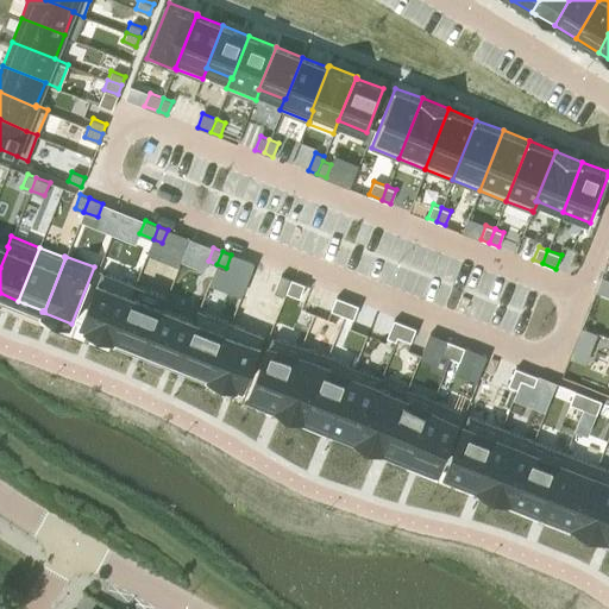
[(102,270),(81,324),(86,326),(85,327),(115,339),(115,338),(114,337),(131,294),(133,295),(137,284),(102,270)]
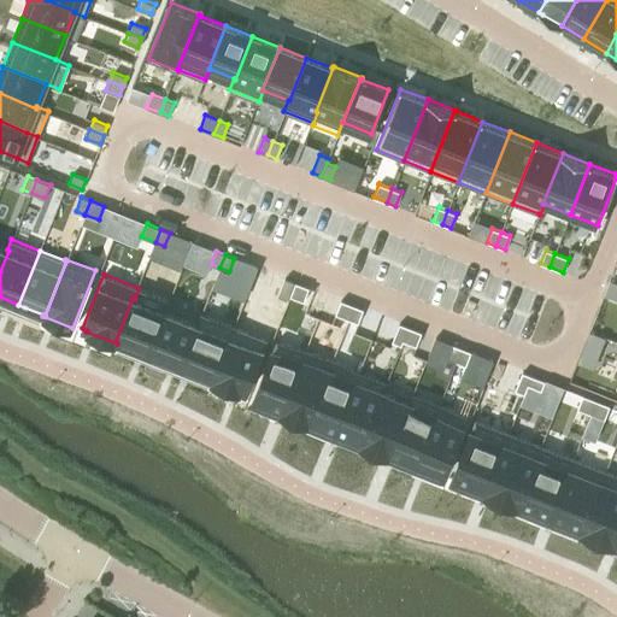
[(285,278),(277,297),(287,300),(294,282),(285,278)]
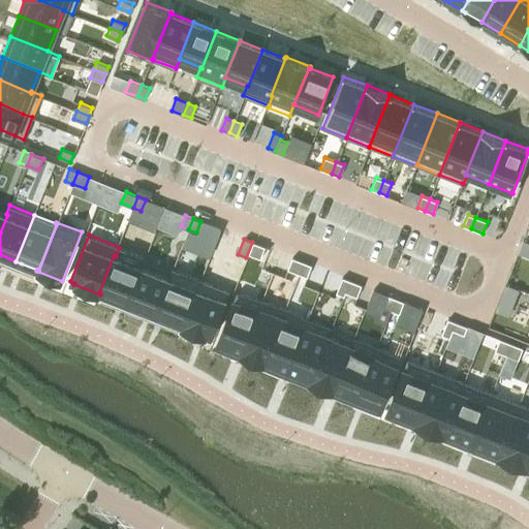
[(253,242),(248,253),(260,258),(265,246),(253,242)]
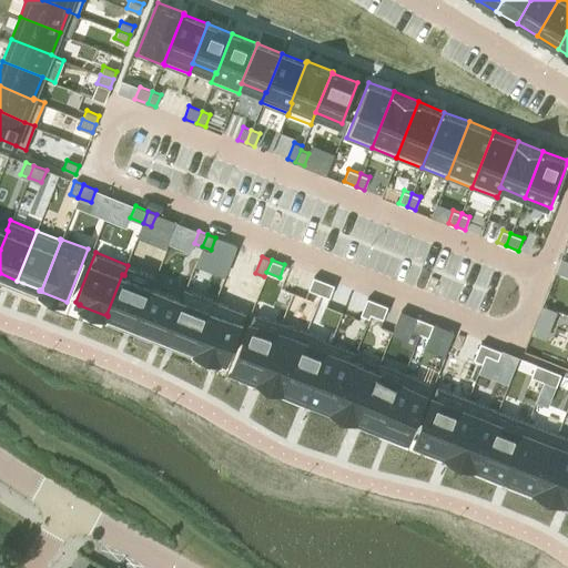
[(122,274),(107,314),(108,315),(137,326),(152,286),(124,275),(122,274)]
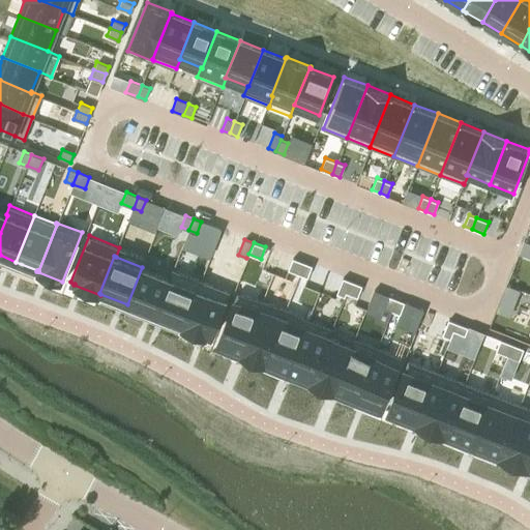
[(293,258),(288,269),(299,274),(304,262),(293,258)]
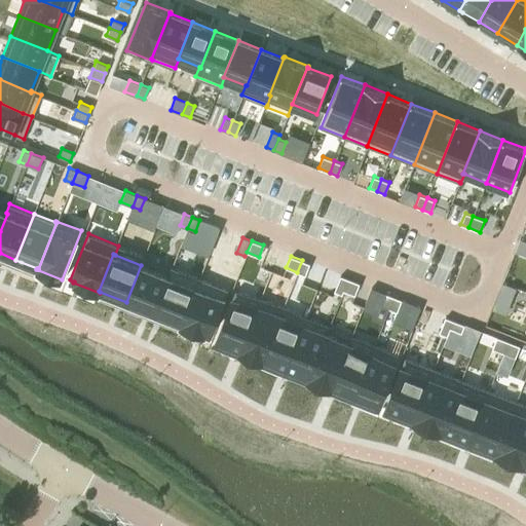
[(302,260),(297,272),(305,275),(310,263),(302,260)]
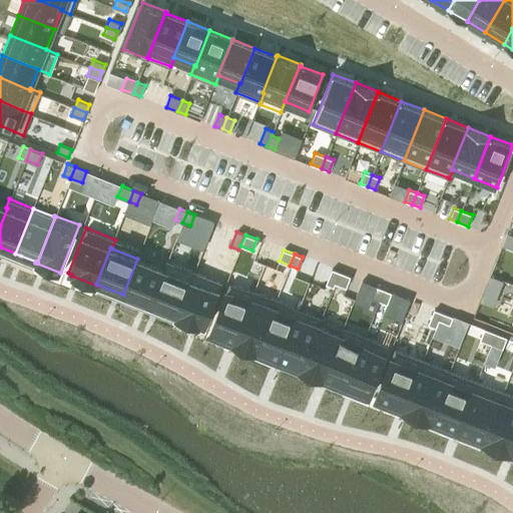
[(137,259),(123,295),(150,305),(164,269),(163,269),(137,259)]
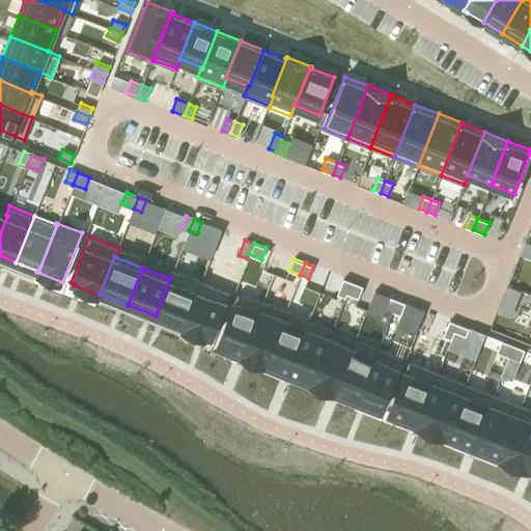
[(170,278),(156,315),(182,327),(183,327),(201,280),(172,269),(169,278),(170,278)]
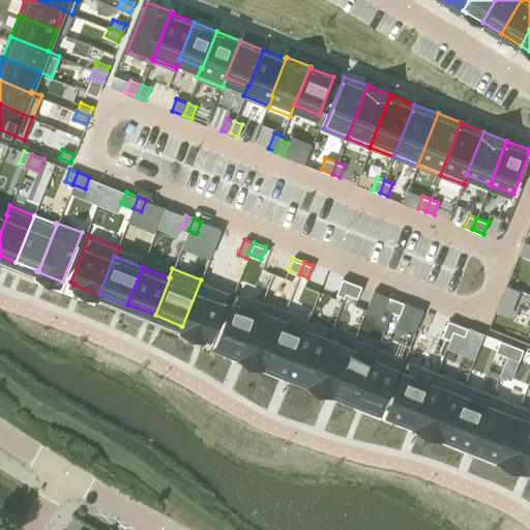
[(343,277),(336,293),(345,296),(346,293),(351,281),(343,277)]
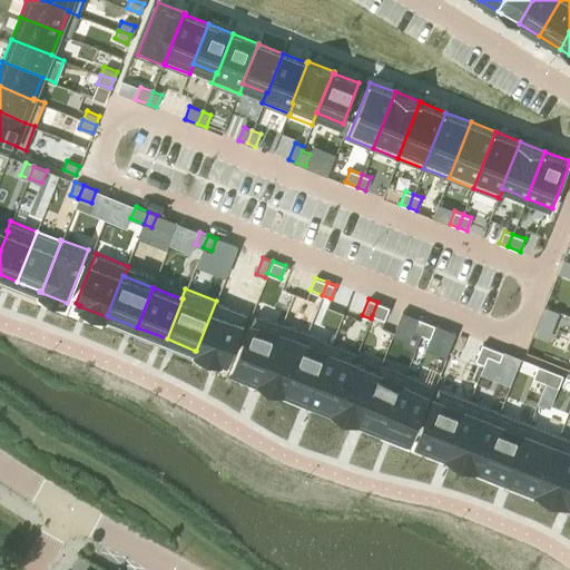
[(195,351),(195,352),(223,363),(223,362),(227,363),(247,313),(216,301),(196,351),(195,351)]
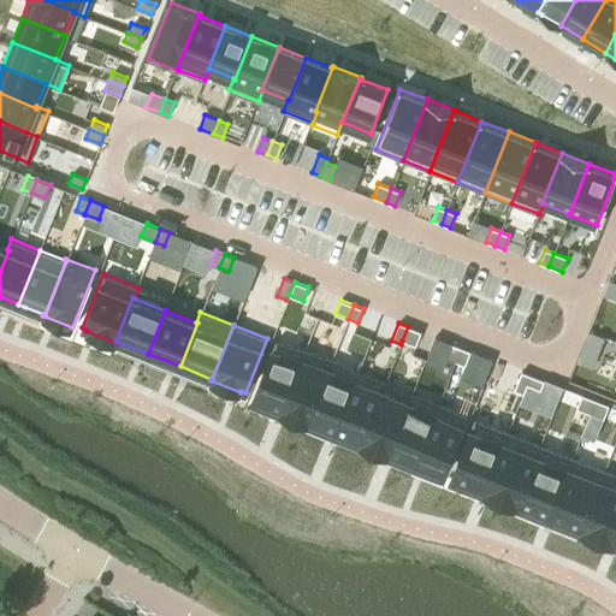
[(408,326),(402,341),(415,345),(421,331),(408,326)]
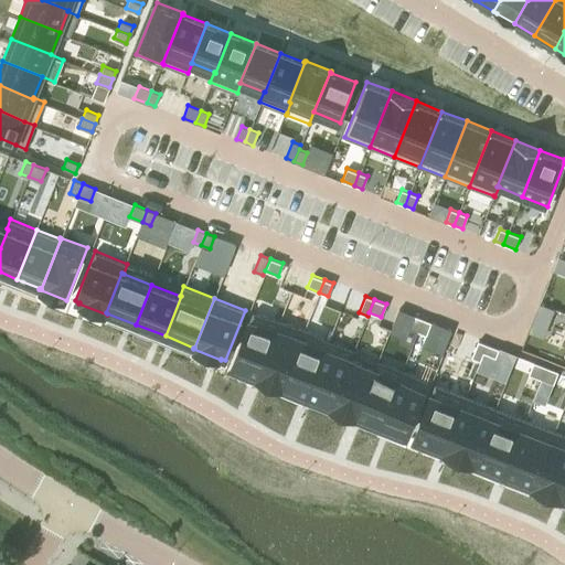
[(253,311),(232,366),(257,377),(279,322),(253,311)]
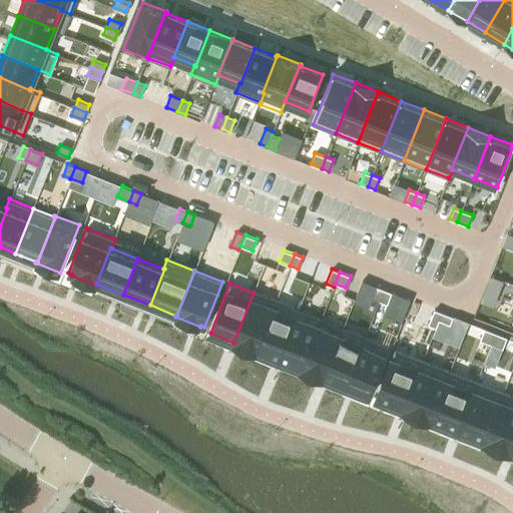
[(377,287),(372,298),(380,301),(384,290),(377,287)]
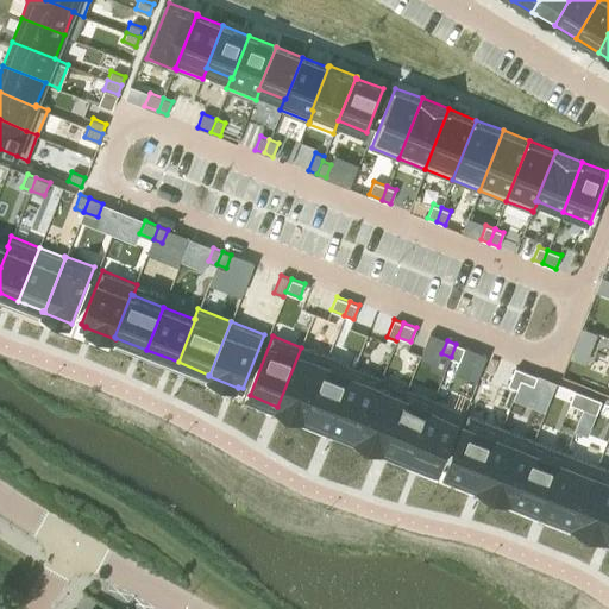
[(456,344),(451,357),(459,360),(465,347),(456,344)]
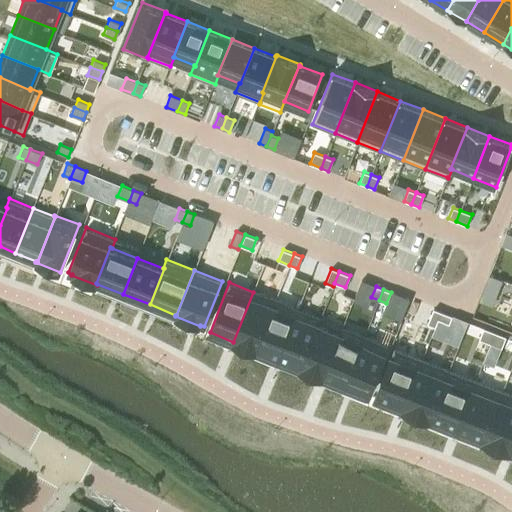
[(253,292),(233,342),(255,351),(275,301),(253,292)]
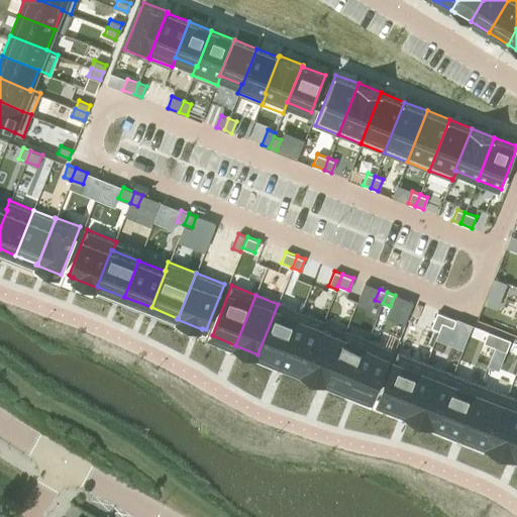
[(278,304),(257,354),(281,363),(300,312),(278,304)]
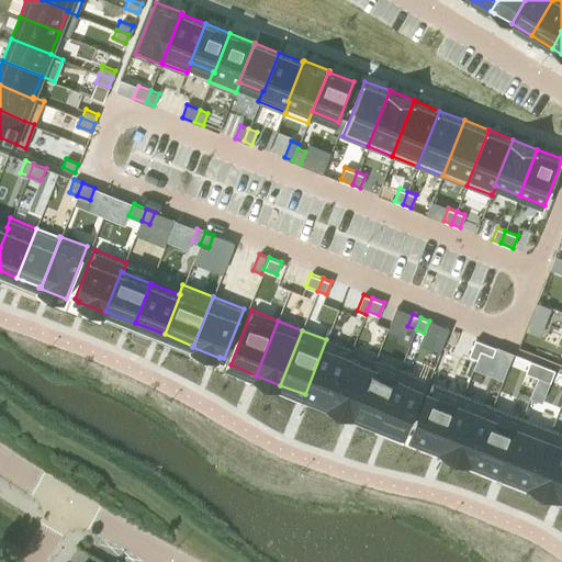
[(326,339),(305,394),(329,404),(347,359),(348,360),(352,350),(351,349),(326,339)]
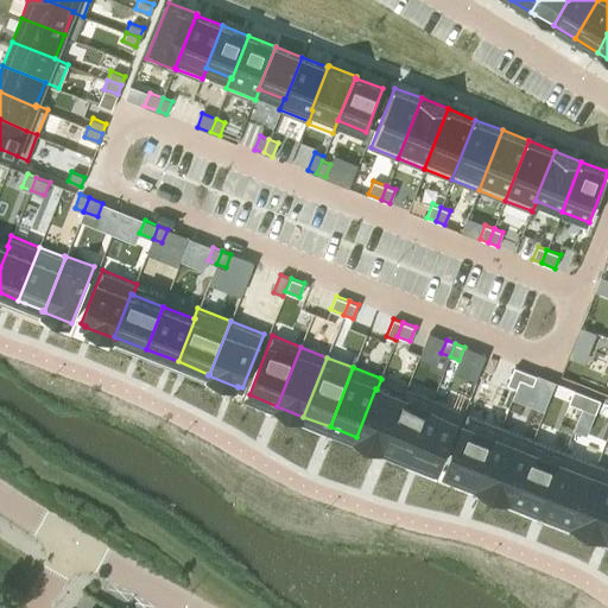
[(514,367),(507,385),(517,388),(520,379),(524,371),(514,367)]
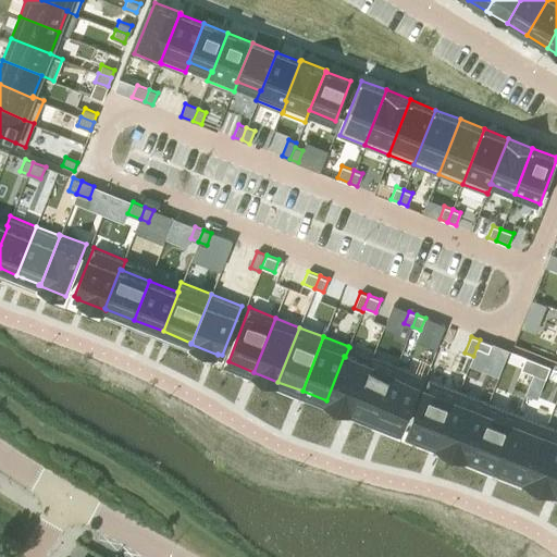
[(480,339),(477,347),(489,353),(492,344),(480,339)]
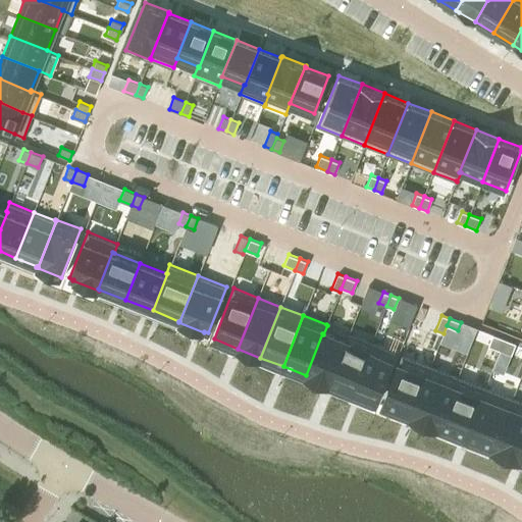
[(461,322),(458,330),(452,347),(467,353),(477,328),(461,322)]
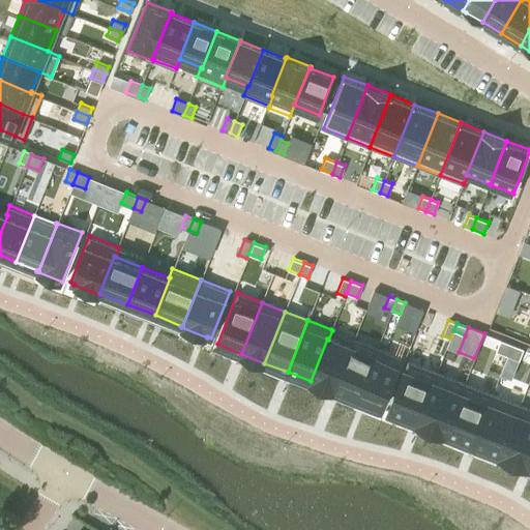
[(327,339),(311,381),(334,390),(351,348),(350,348),(328,340),(327,339)]
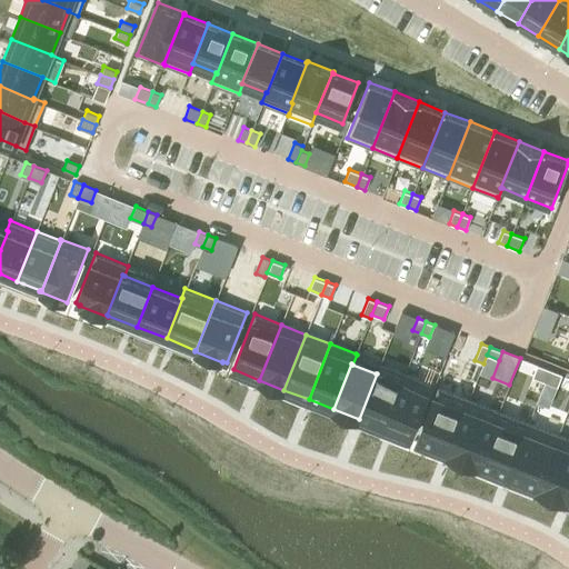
[(377,373),(359,419),(383,429),(405,373),(380,363),(379,363),(376,373),(377,373)]
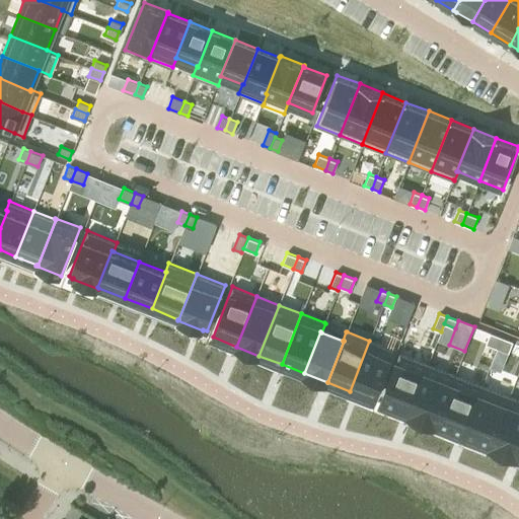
[(490,331),(486,344),(497,348),(502,337),(490,331)]
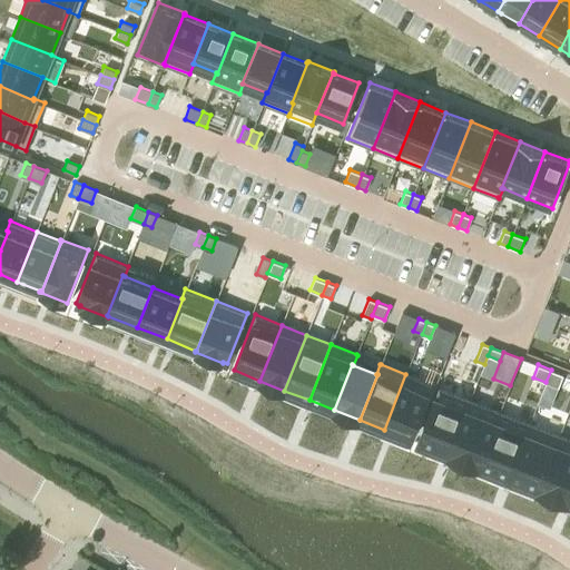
[(551,370),(546,382),(558,387),(563,374),(551,370)]
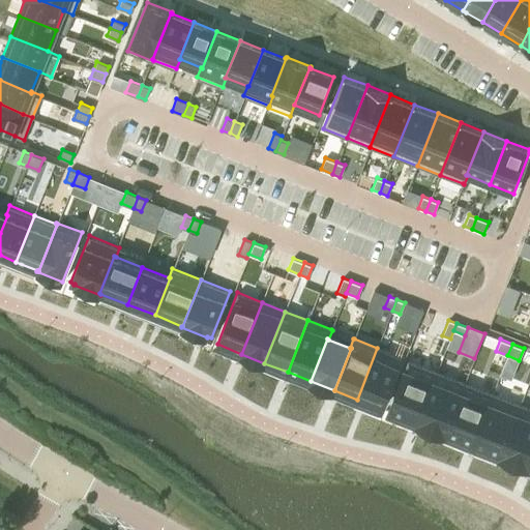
[(377,348),(357,400),(381,409),(402,357),(377,348)]
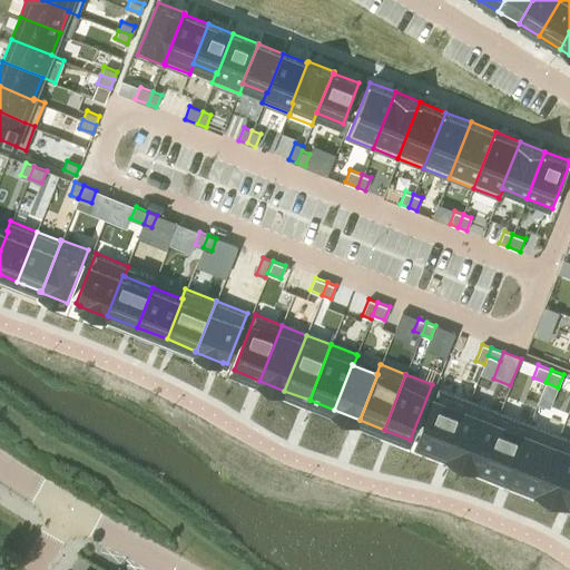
[(558,387),(546,382),(538,403),(550,408),(558,387)]
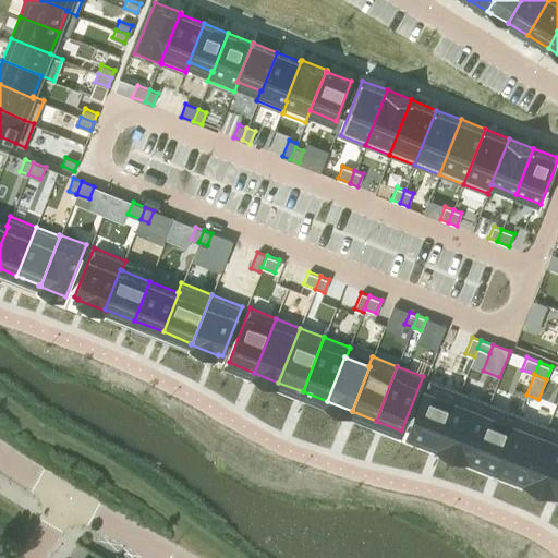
[(429,379),(408,434),(438,446),(460,391),(429,379)]
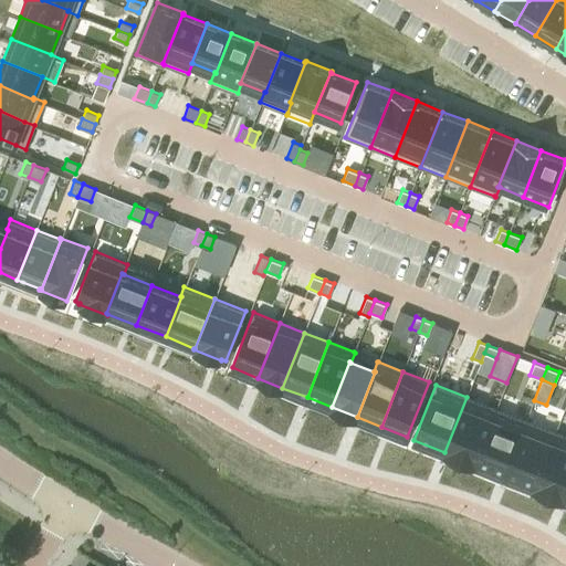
[(467,397),(444,452),(474,463),(496,409),(467,397)]
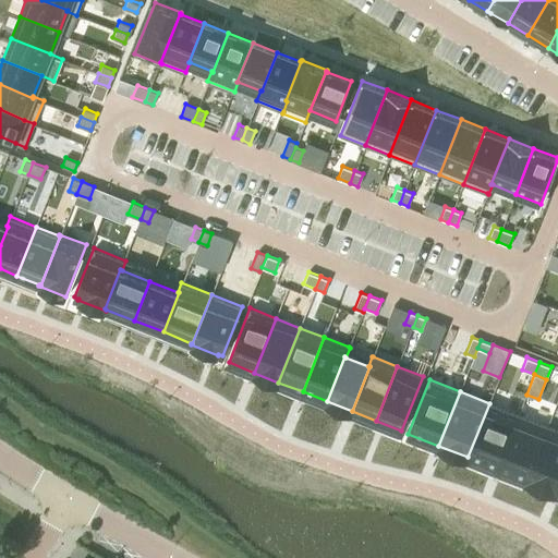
[(489,403),(468,457),(497,469),(519,414),(489,403)]
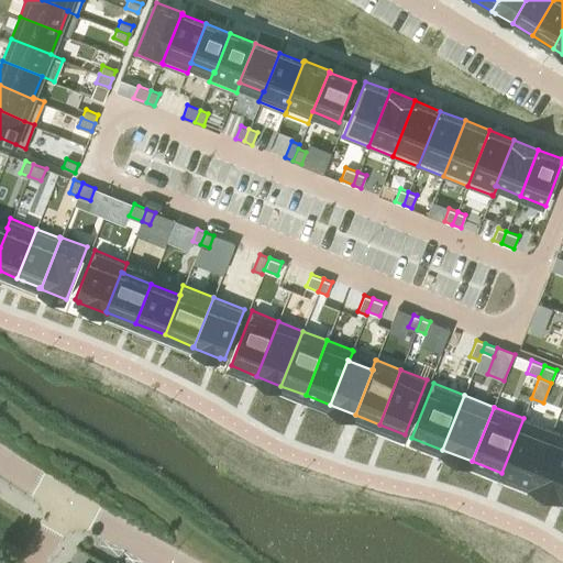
[(523,418),(501,473),(531,485),(552,430),(523,418)]
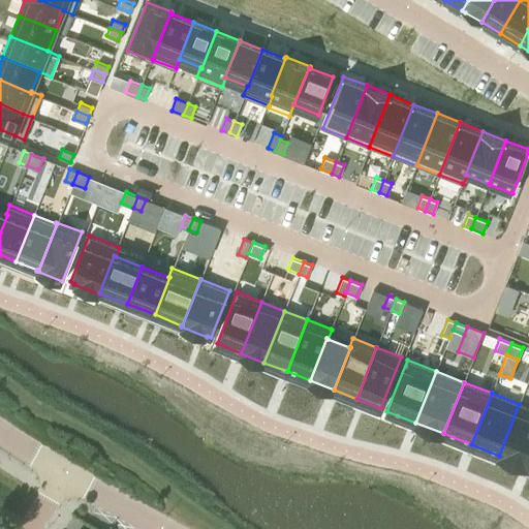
[(528,407),(519,404),(499,456),(526,466),(528,459),(528,407)]
